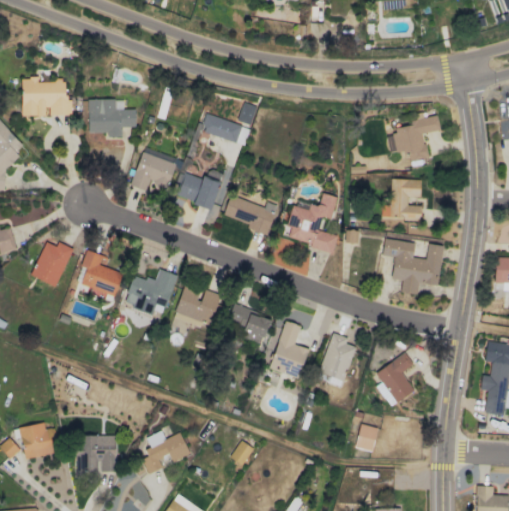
[(72,115),(72,98),(66,98),(66,81),(39,82),(39,78),(22,78),(22,116),(48,116),(48,115),(72,115)]
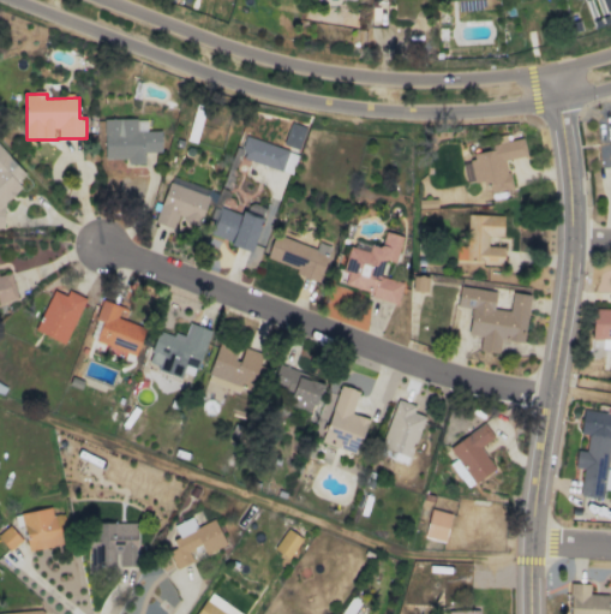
[(107,160),(130,160),(130,165),(147,165),(147,153),(163,153),(163,132),(148,132),(148,119),(106,120),(107,160)]
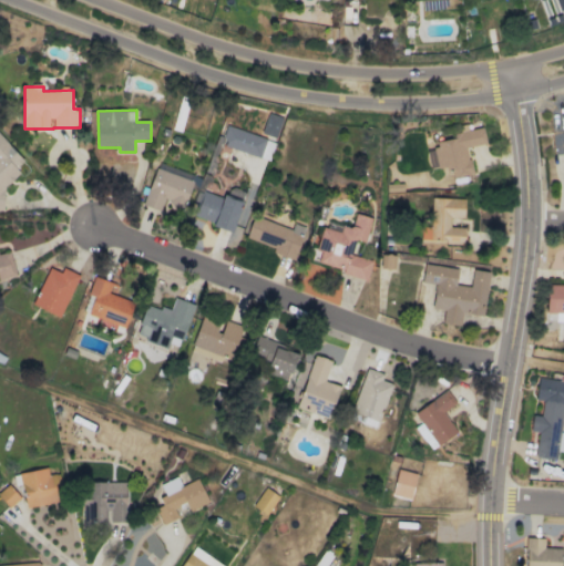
[(270,131),(280,133),(284,117),(269,114),(264,134),(269,135),(270,131)]
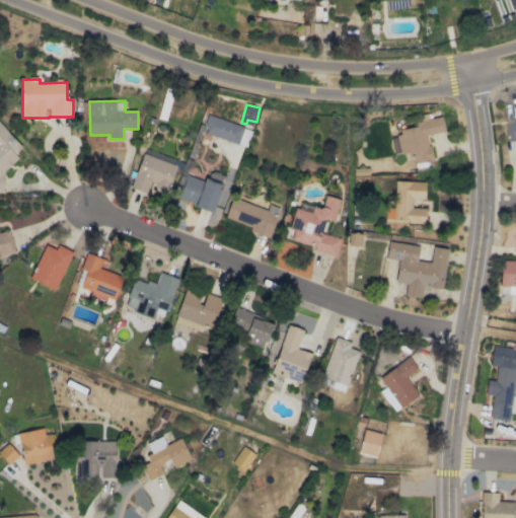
[(204,133),(239,146),(246,128),(211,115),(204,133)]
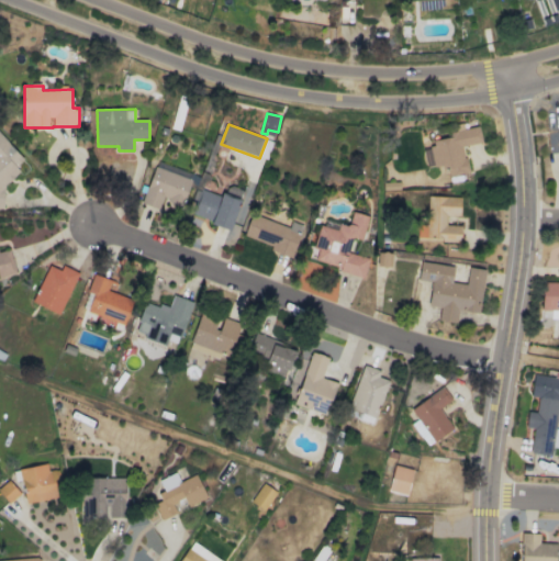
[(484,144),(481,127),(451,132),(453,137),(434,141),(435,148),(425,149),(428,168),(449,165),(451,177),(470,174),(465,146),(484,144)]
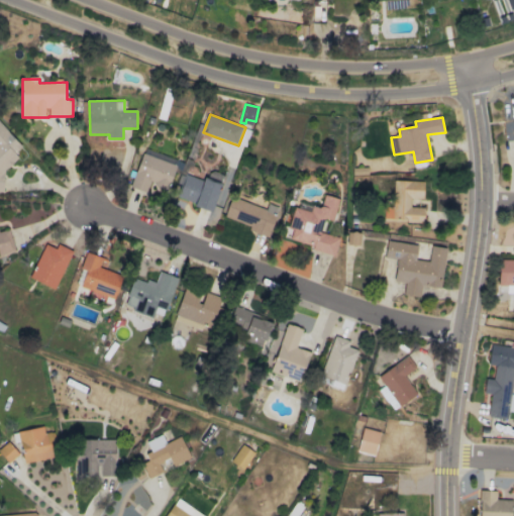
[(178,167),(144,153),(131,187),(147,193),(151,183),(169,190),(178,167)]
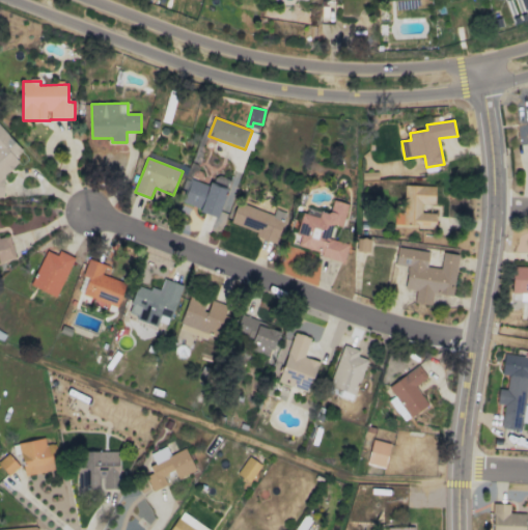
[(193,179),(184,204),(218,217),(231,180),(219,175),(215,187),(193,179)]
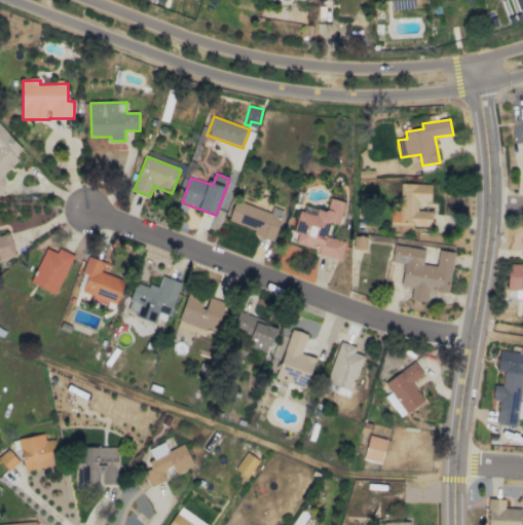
[(433,185),(403,184),(402,211),(394,211),(393,225),(432,226),(432,212),(419,211),(419,202),(432,203),(433,185)]
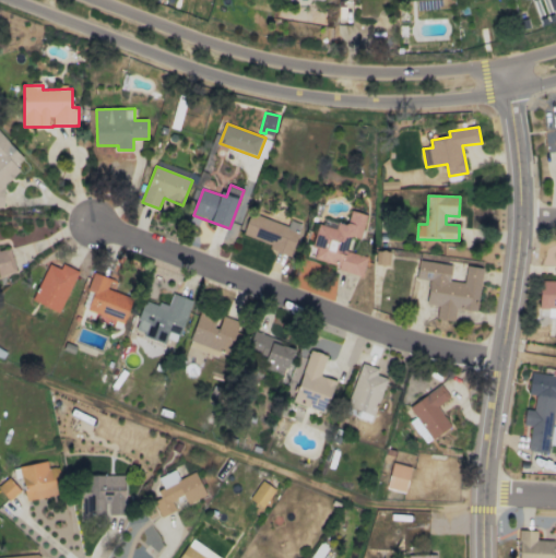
[(364,274),(368,257),(349,252),(352,237),(362,239),(368,215),(353,211),(349,225),(336,222),(322,218),(311,261),(364,274)]
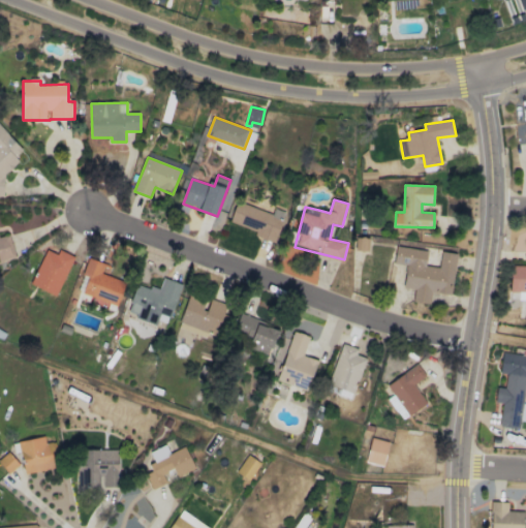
[(258,230),(256,238),(277,243),(284,217),(237,205),(231,224),(258,230)]
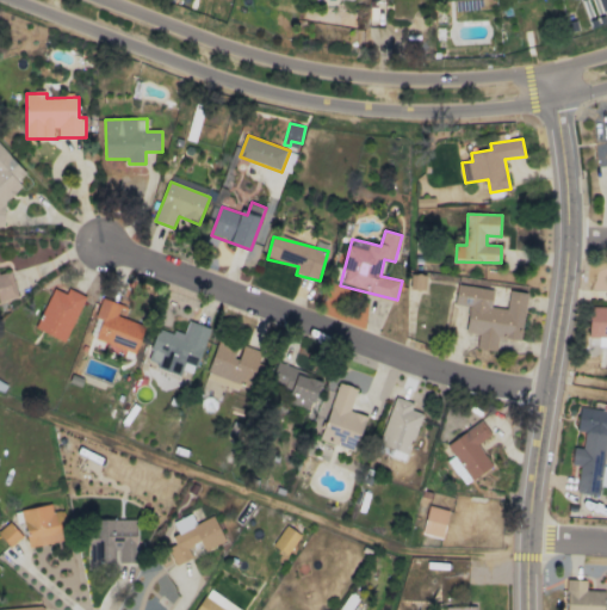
[(0,303),(19,299),(13,272),(0,275),(0,303)]
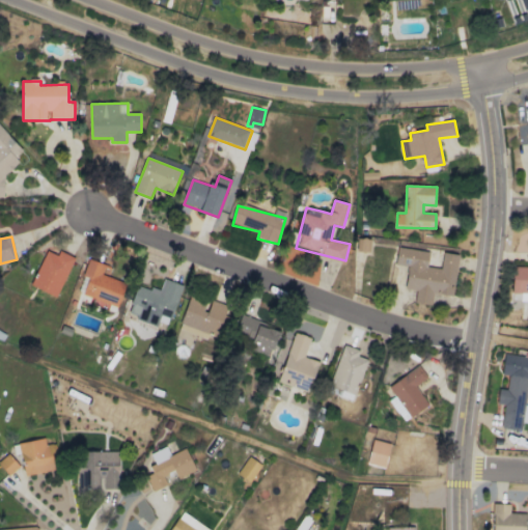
[(370,253),(372,241),(360,239),(358,252),(370,253)]
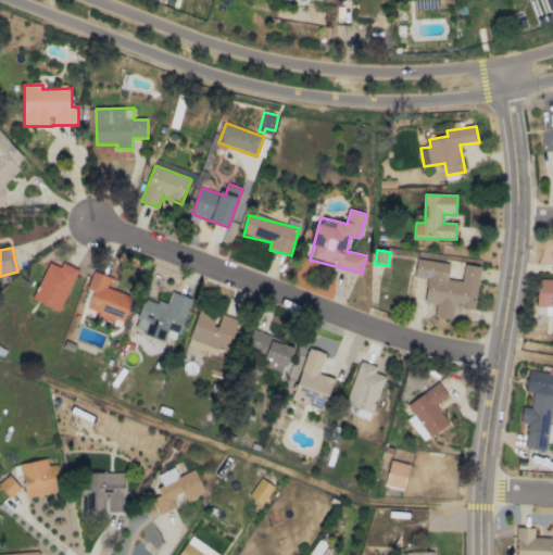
[(476,311),(481,267),(465,265),(463,282),(449,280),(451,264),(417,260),(415,278),(428,279),(426,303),(437,305),(436,318),(453,320),(455,307),(476,311)]
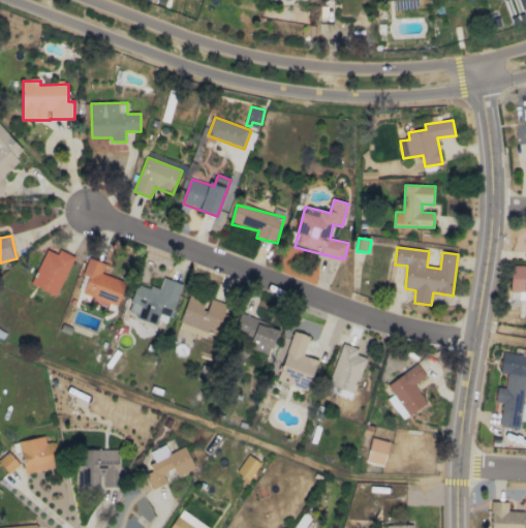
[(75,257),(61,250),(59,255),(48,250),(32,284),(57,297),(75,257)]
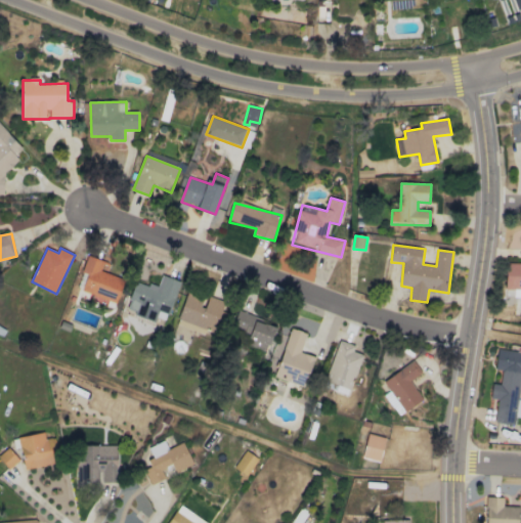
[(83,292),(118,303),(126,279),(105,272),(109,263),(89,256),(83,273),(88,274),(83,292)]
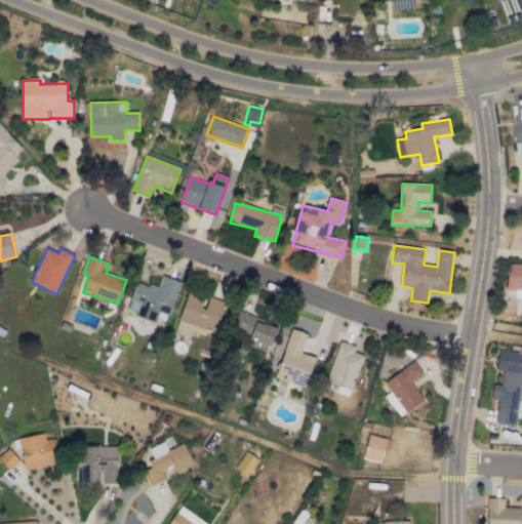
[(521,264),(509,264),(508,290),(517,291),(517,297),(521,297),(521,264)]
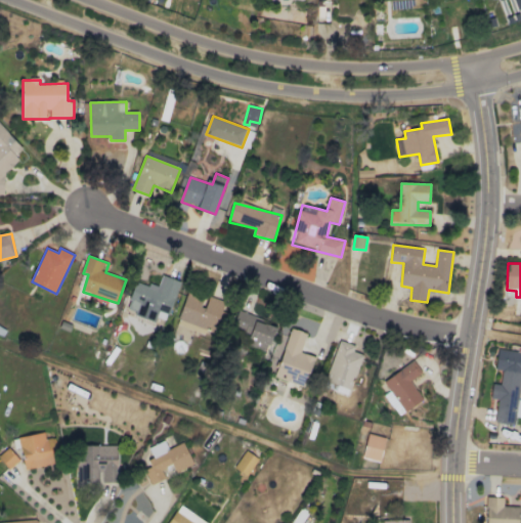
[(182,281),(163,275),(159,289),(137,281),(127,311),(157,321),(159,316),(169,319),(182,281)]
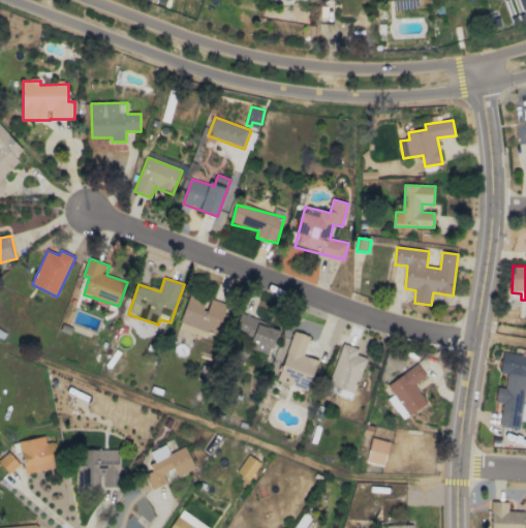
[(227,305),(210,300),(210,302),(189,297),(180,330),(217,340),(227,305)]
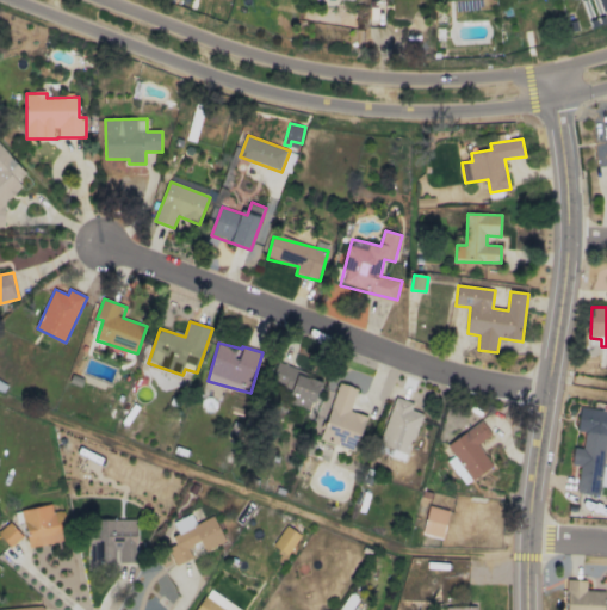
[(323,380),(278,365),(272,384),(298,393),(295,404),(314,410),(323,380)]
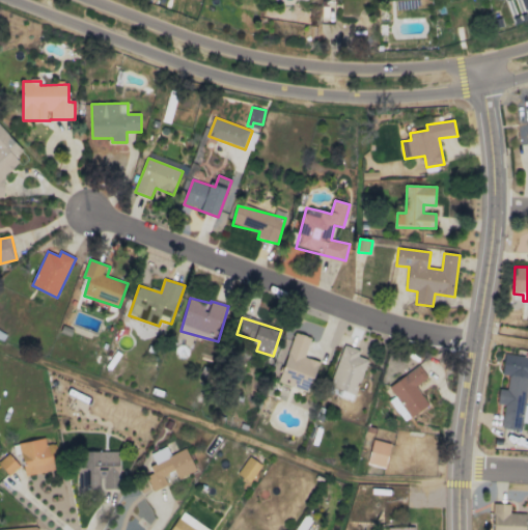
[(312,337),(295,333),(281,384),(311,392),(320,361),(306,358),(312,337)]
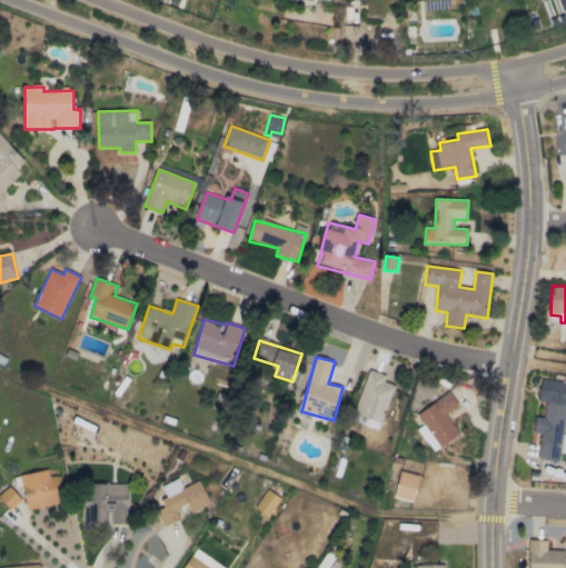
[(387,376),(369,370),(355,415),(381,424),(394,385),(385,382),(387,376)]
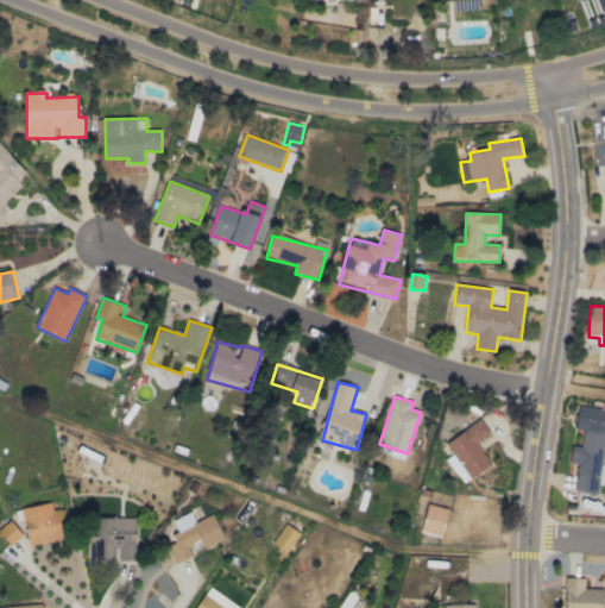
[(447,444),(454,456),(448,459),(464,484),(492,465),(478,444),(492,434),(483,420),(447,444)]
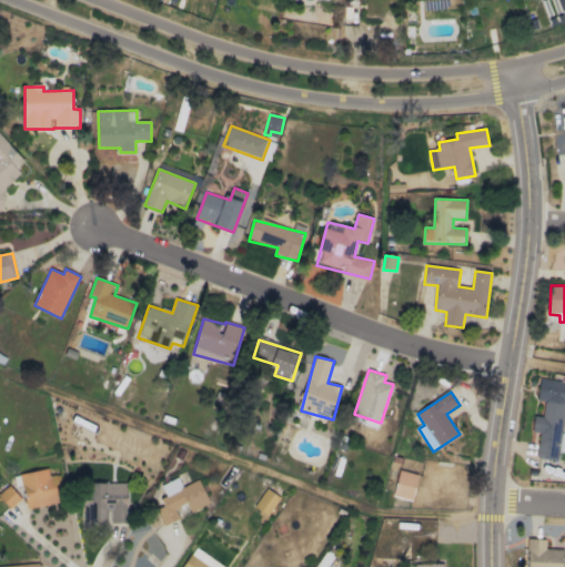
[(29,509),(67,500),(61,475),(51,477),(49,468),(21,475),(29,509)]
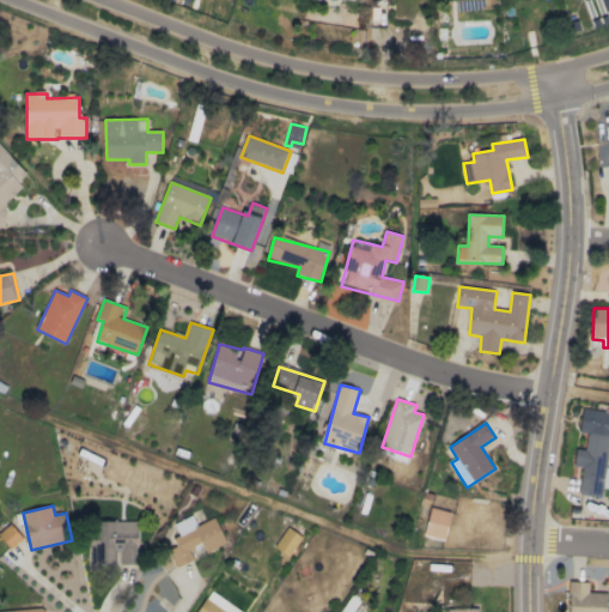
[(425,537),(445,541),(452,513),(432,508),(425,537)]
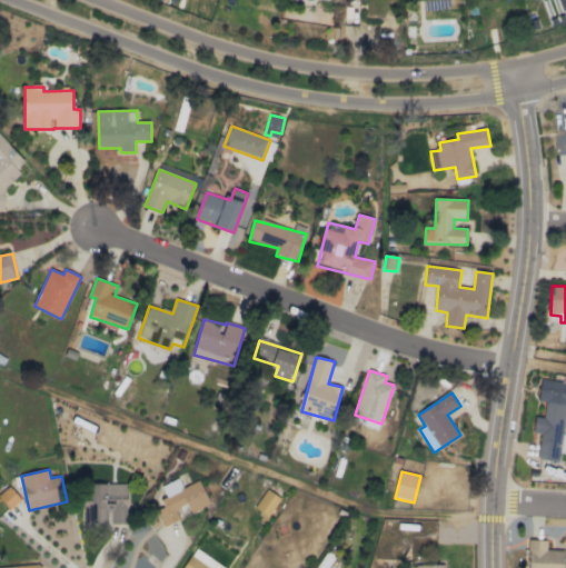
[(201,481),(185,489),(180,479),(164,487),(168,498),(161,500),(165,508),(158,511),(165,527),(181,520),(177,510),(189,505),(192,514),(212,506),(201,481)]
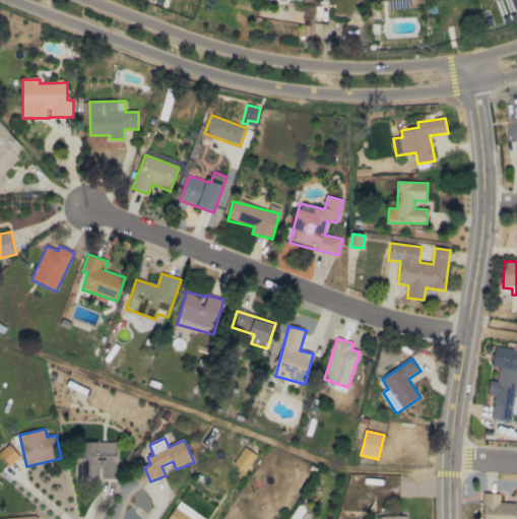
[(118,443),(87,443),(86,487),(101,488),(101,478),(117,479),(118,443)]
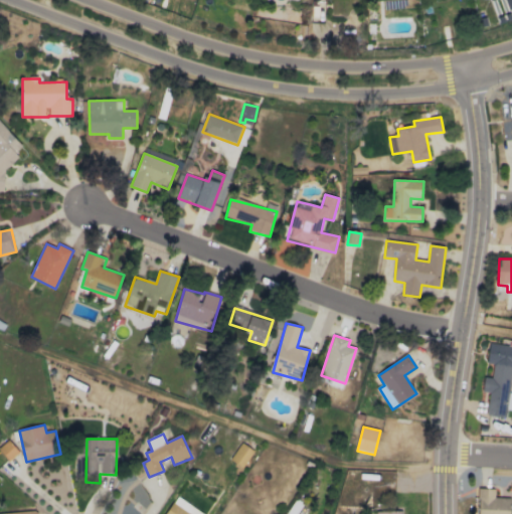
[(0,449),(10,461),(20,453),(9,441),(0,449)]
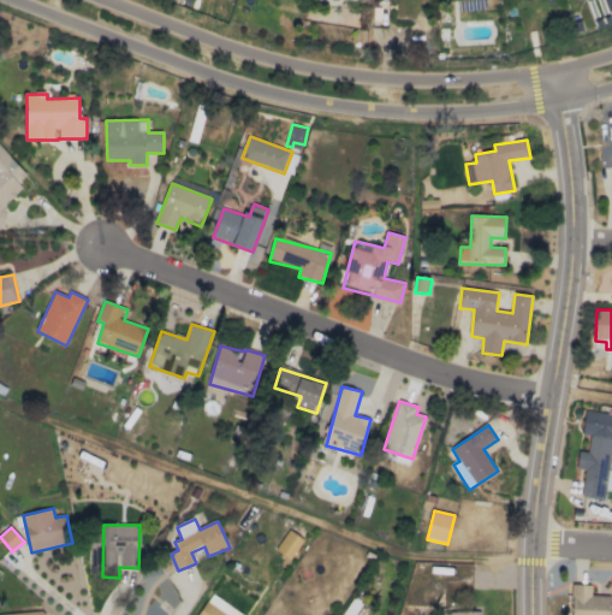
[(278,551),(292,560),(304,539),(289,531),(278,551)]
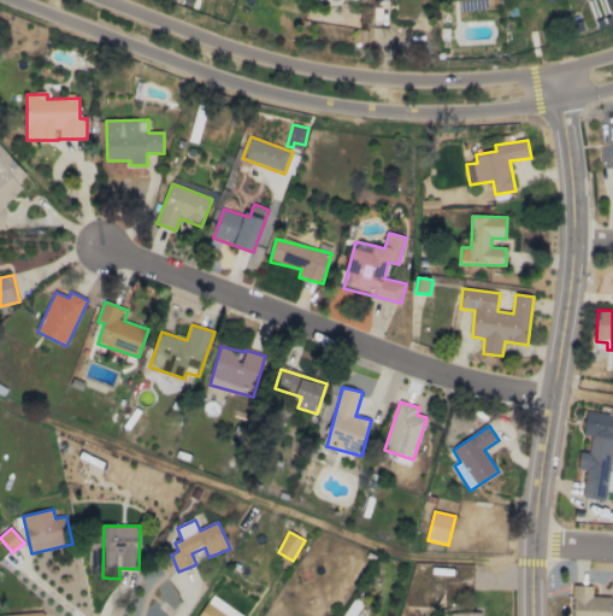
[(594,587),(575,586),(572,615),(611,615),(612,598),(594,597),(594,587)]
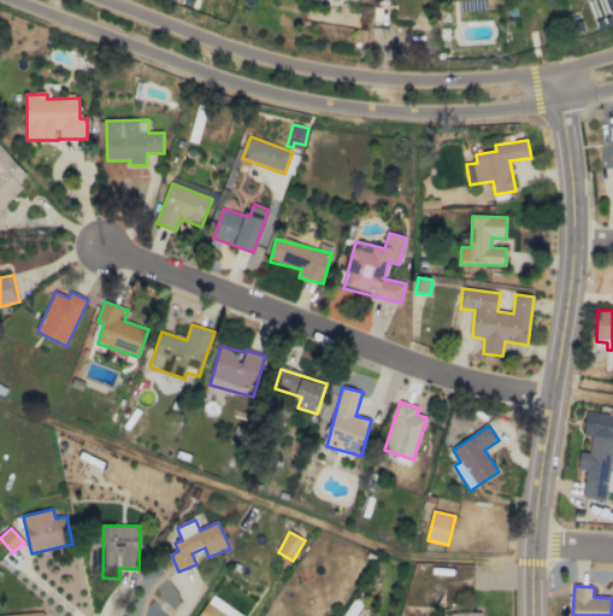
[(240,615),(213,597),(200,615),(240,615)]
